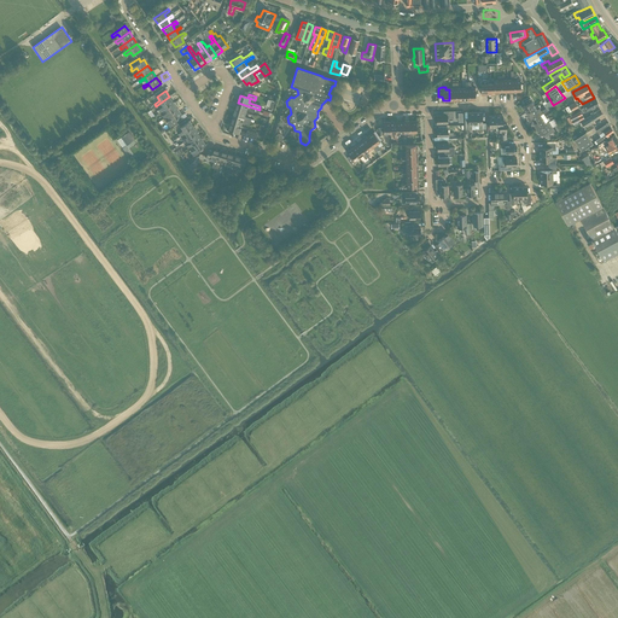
[(161,112),(165,109),(174,103),(169,97),(161,103),(163,106),(158,110),(161,112)]
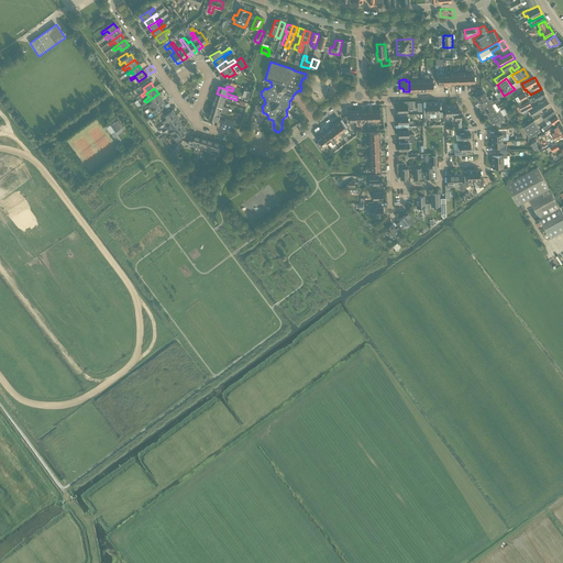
[(476,98),(478,101),(479,102),(487,97),(483,89),(477,94),(478,96),(476,98)]
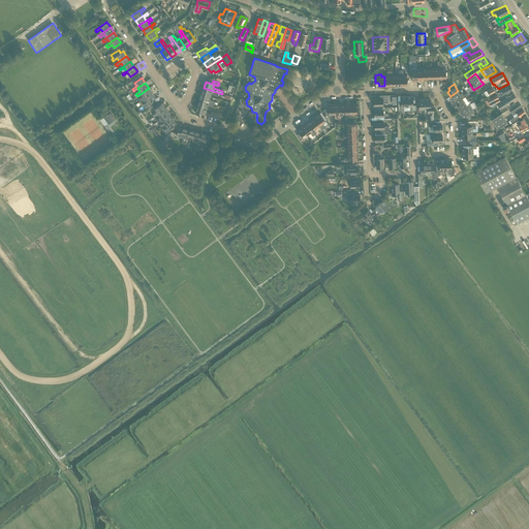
[(512,89),(510,84),(499,89),(500,92),(499,92),(497,93),(499,96),(502,95),(512,89)]
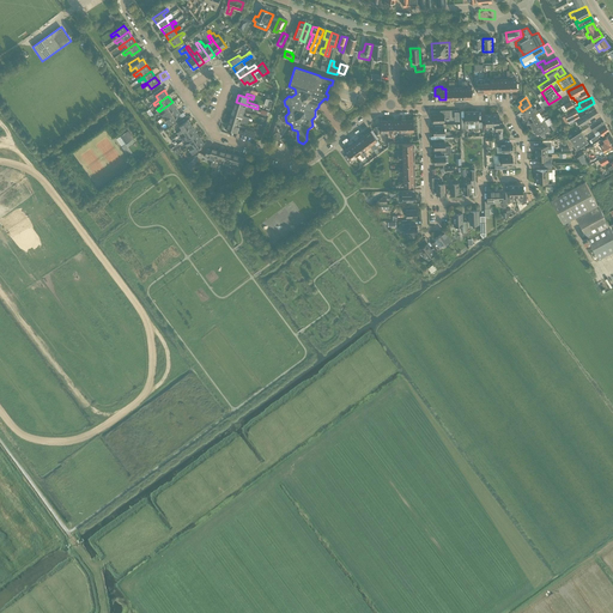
[(167,111),(162,115),(163,117),(168,114),(176,108),(173,102),(164,108),(167,111)]
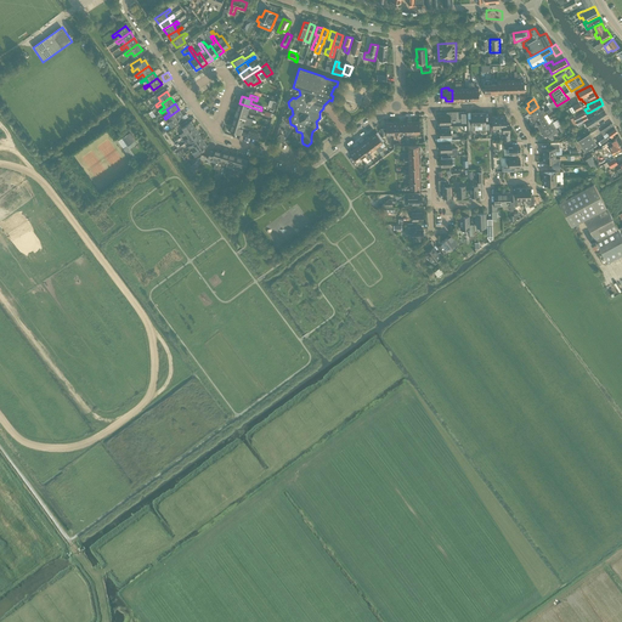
[(239,103),(237,109),(243,112),(247,113),(248,109),(260,113),(261,111),(239,103)]
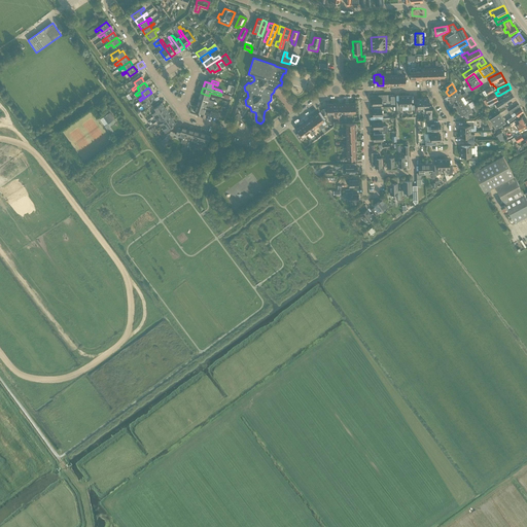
[(458,94),(456,91),(449,96),(451,101),(459,96),(461,95),(460,93),(458,94)]
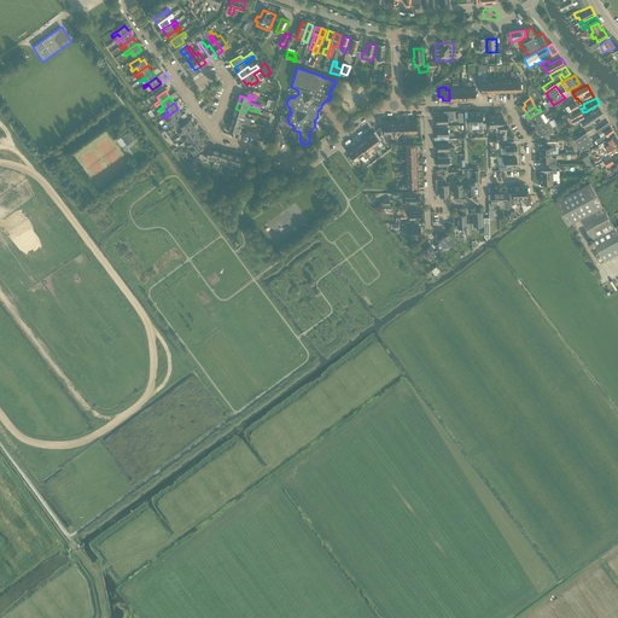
[(182,115),(178,109),(169,115),(172,118),(167,122),(168,124),(169,124),(172,122),(173,126),(182,120),(180,116),(182,115)]
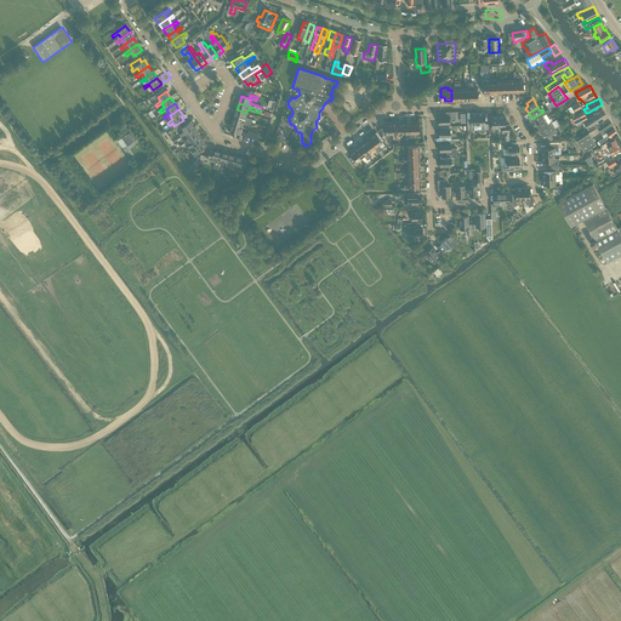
[(245,117),(246,113),(237,109),(234,117),(251,123),(252,120),(252,119),(245,117)]
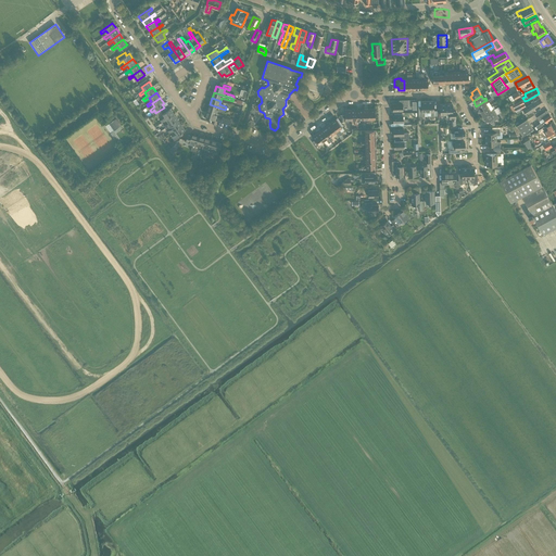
[(522,110),(528,118),(535,113),(532,110),(543,103),(540,98),(522,110)]
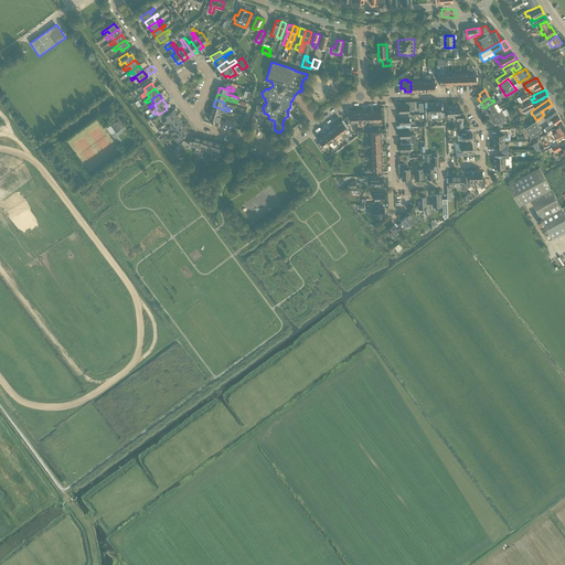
[(415,108),(414,102),(405,103),(406,106),(400,106),(400,114),(409,113),(409,108),(415,108)]
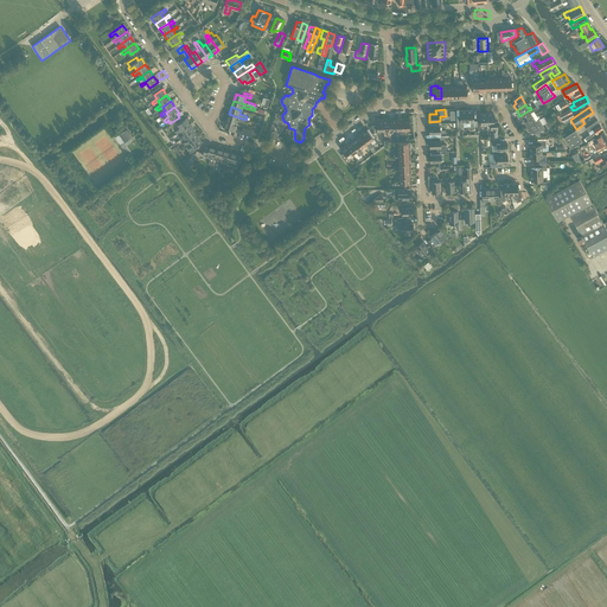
[(519,116),(523,121),(532,116),(531,113),(534,112),(531,109),(529,110),(519,116)]
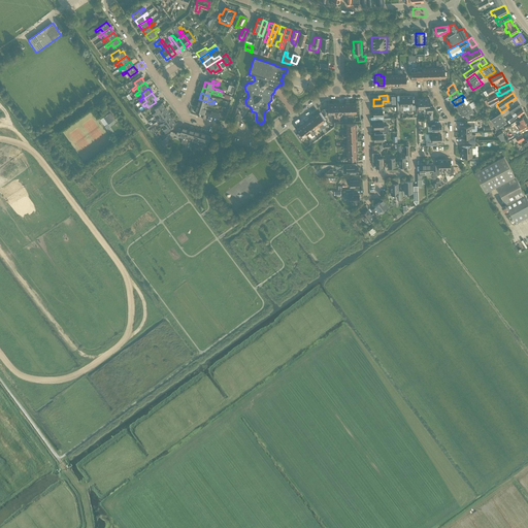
[(496,95),(487,99),(490,105),(499,101),(496,95)]
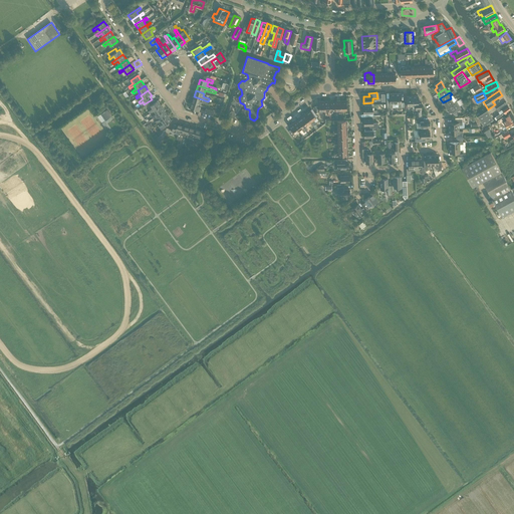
[(208,101),(194,96),(192,102),(201,105),(202,101),(208,103),(208,101)]
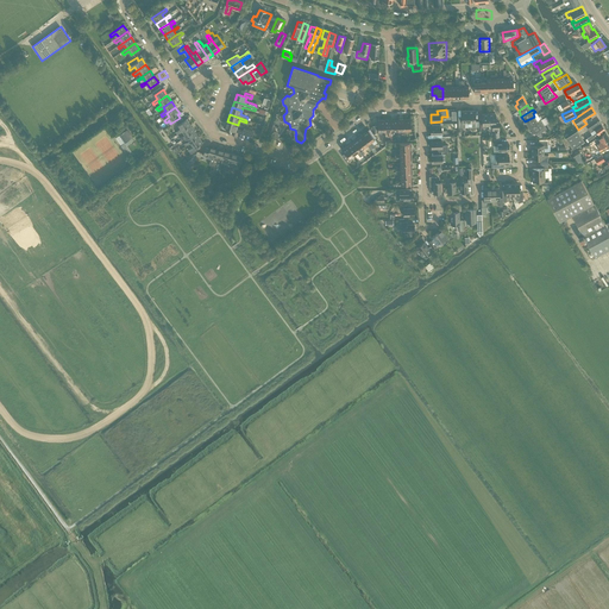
[(495,114),(489,114),(489,126),(493,126),(493,130),(498,130),(498,121),(495,121),(495,114)]
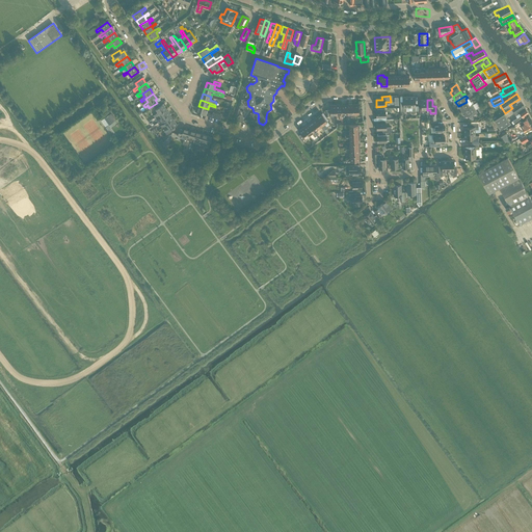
[(470,106),(467,102),(458,106),(461,111),(470,106)]
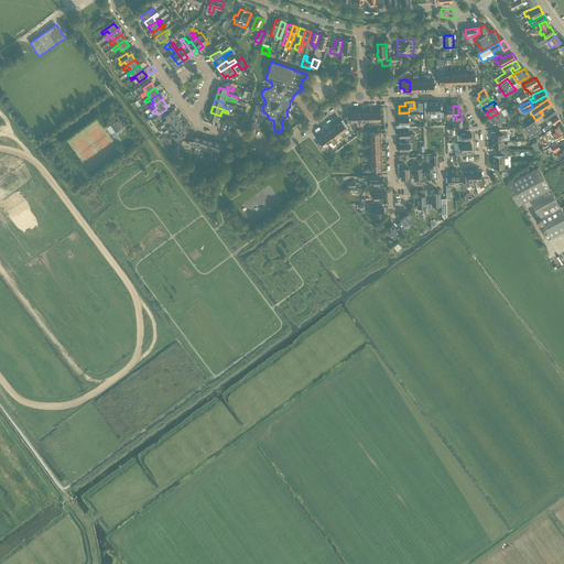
[(164,125),(169,121),(176,116),(173,110),(170,111),(169,109),(163,112),(167,119),(163,122),(164,125)]
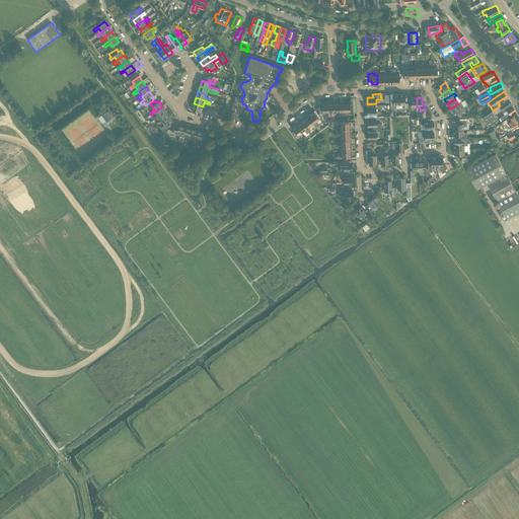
[(458,103),(450,108),(453,114),(456,112),(457,115),(458,115),(460,113),(465,109),(461,102),(458,103)]
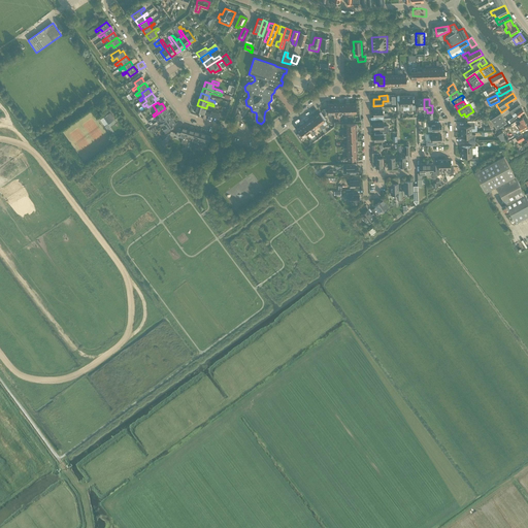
[(520,104),(509,110),(512,114),(516,112),(522,107),(520,104)]
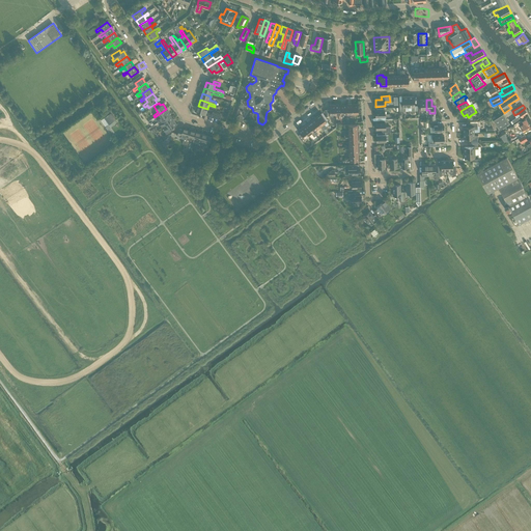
[(213,111),(212,114),(206,112),(207,109),(198,106),(196,112),(212,117),(211,117),(220,120),(222,114),(216,112),(213,111)]
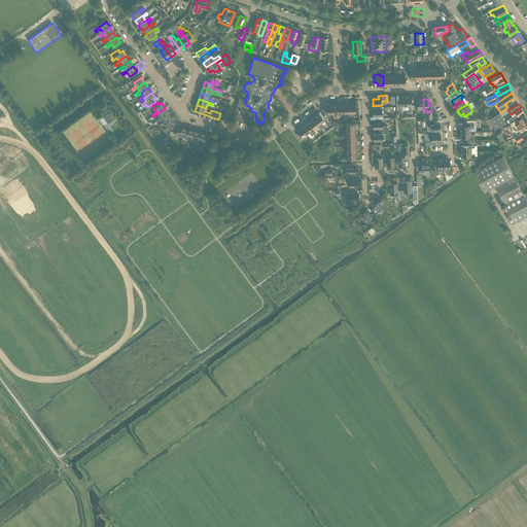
[(374,110),(373,110),(373,116),(376,116),(382,116),(383,115),(387,115),(387,113),(382,113),(382,109),(381,109),(381,107),(374,108),(374,110)]
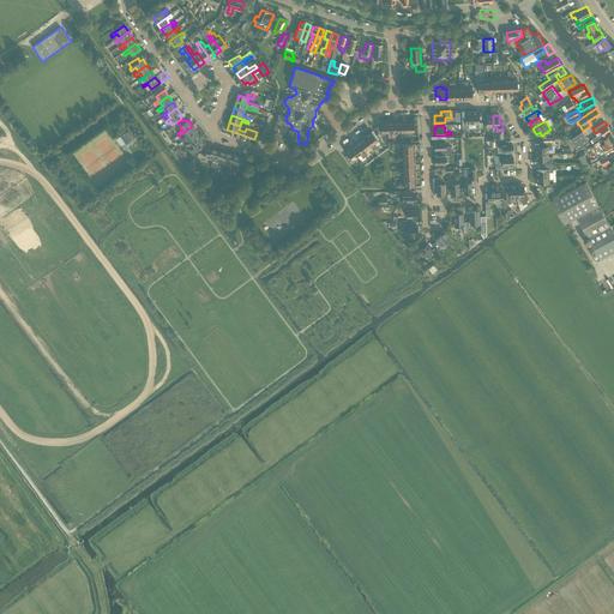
[(611,132),(607,125),(600,131),(601,133),(593,139),(595,143),(601,138),(603,136),(603,137),(611,133),(611,132)]
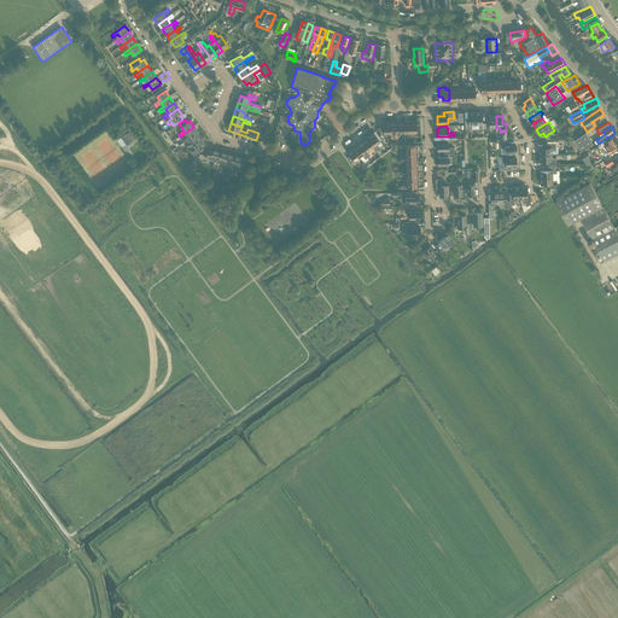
[(182,140),(184,143),(186,140),(190,139),(198,133),(193,127),(185,133),(188,136),(182,140)]
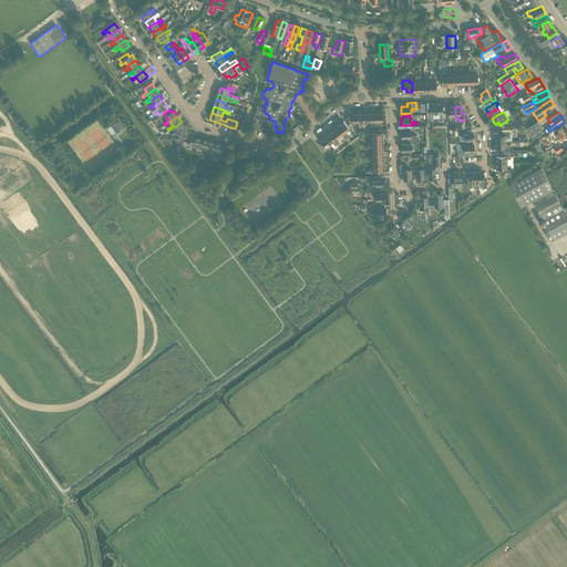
[(111,126),(116,133),(119,132),(121,134),(124,131),(123,129),(124,129),(119,121),(111,126)]
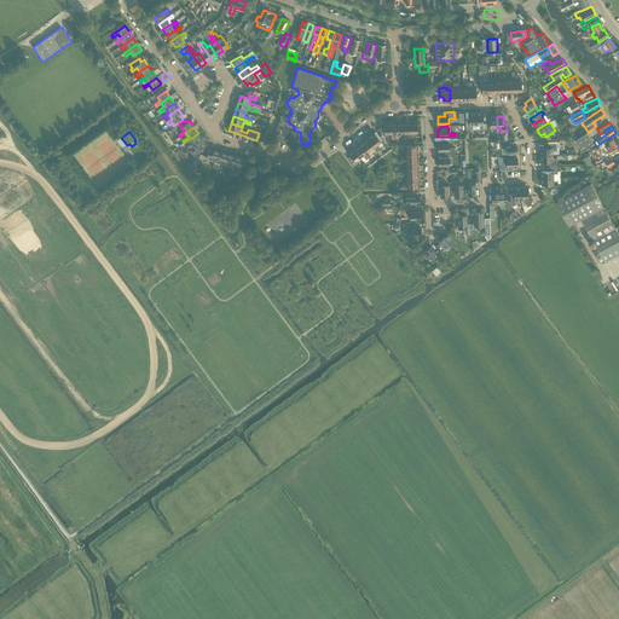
[(189,145),(186,146),(189,149),(194,145),(202,139),(198,133),(190,139),(186,140),(189,145)]
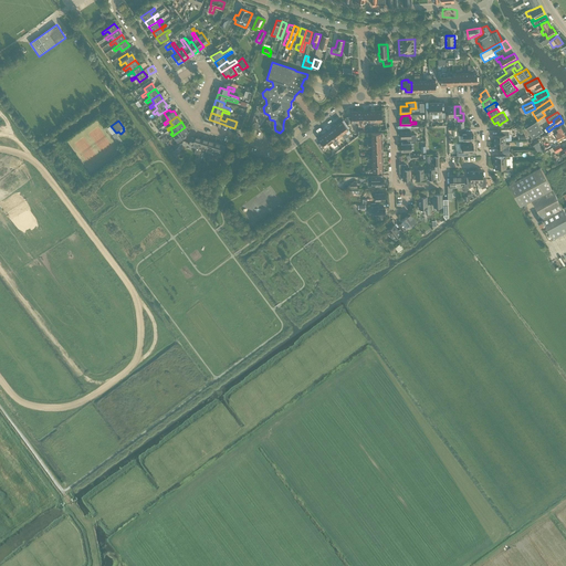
[(348,129),(343,122),(337,125),(346,137),(348,136),(345,132),(348,129)]
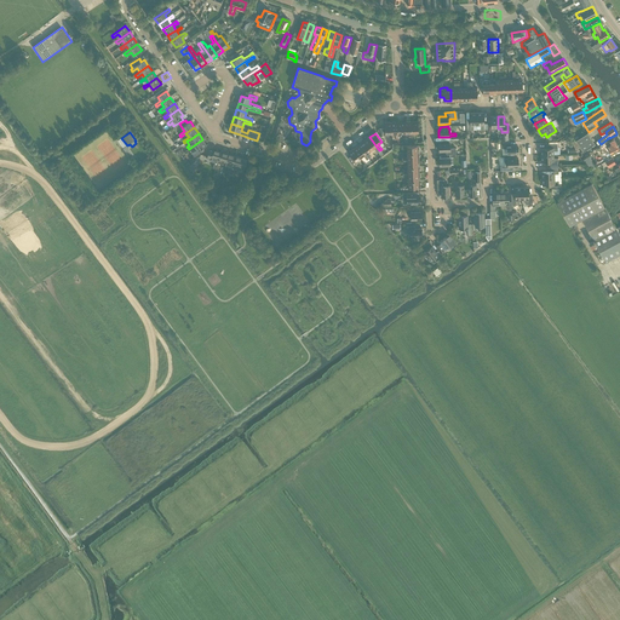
[(583,151),(595,144),(587,133),(575,141),(583,151)]
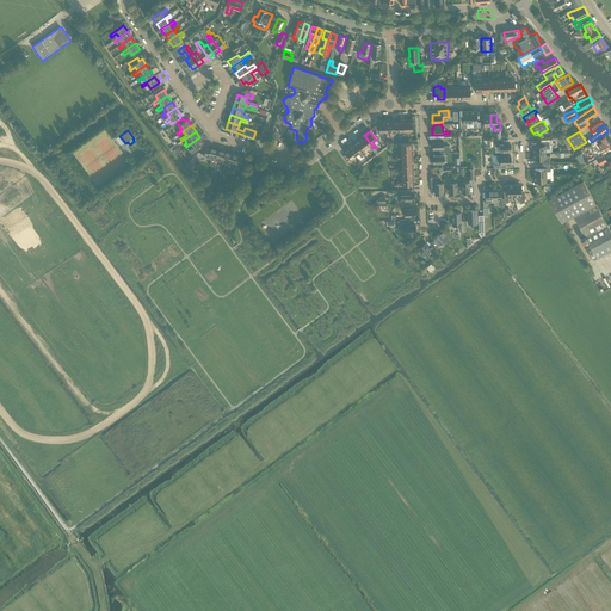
[(596,149),(599,147),(602,152),(610,147),(610,139),(608,133),(592,143),(596,149)]
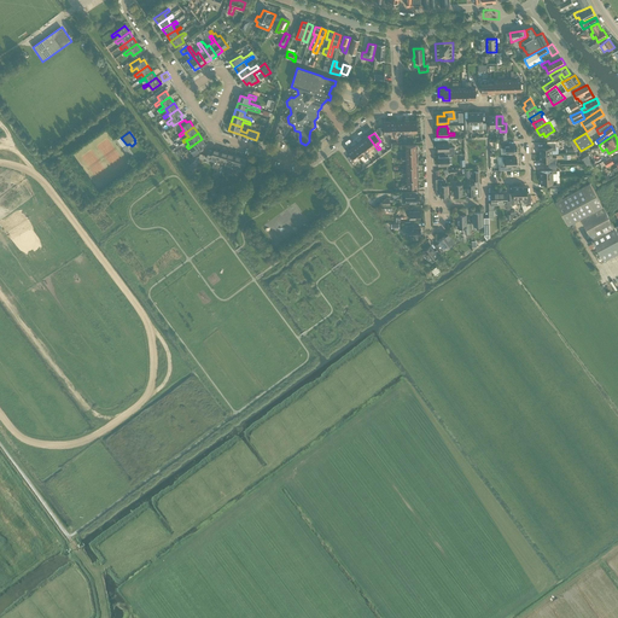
[(368,136),(363,140),(369,150),(372,152),(375,150),(377,151),(378,150),(368,136)]
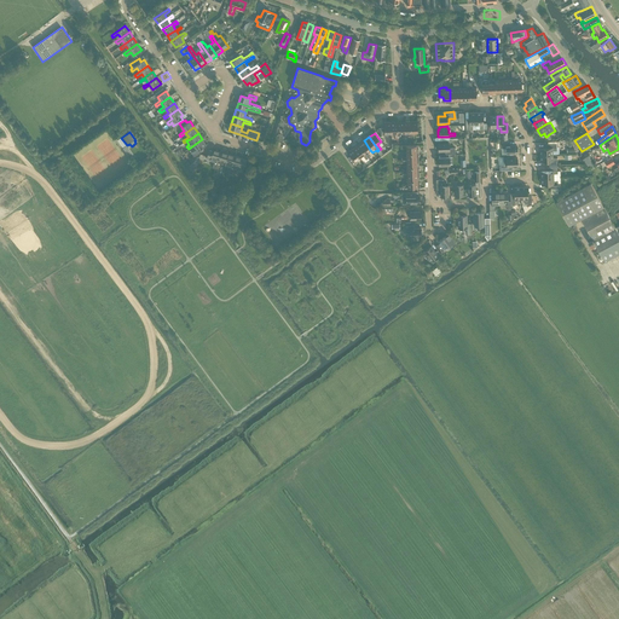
[(197,151),(207,145),(202,139),(194,145),(196,149),(191,152),(192,155),(194,154),(197,151)]
